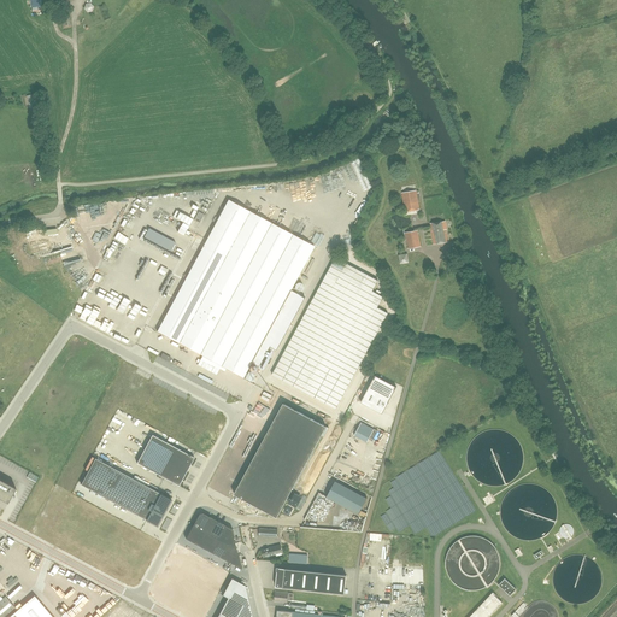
[(69,12),(60,13),(63,28),(71,27),(69,12)]
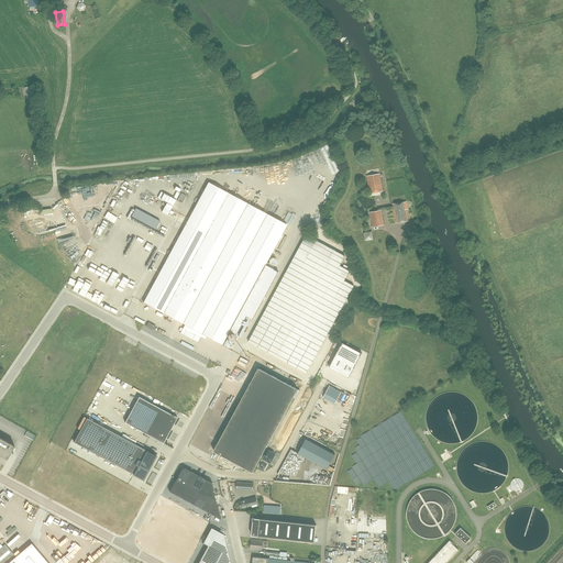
[(379,174),(366,176),(370,192),(383,190),(379,174)]
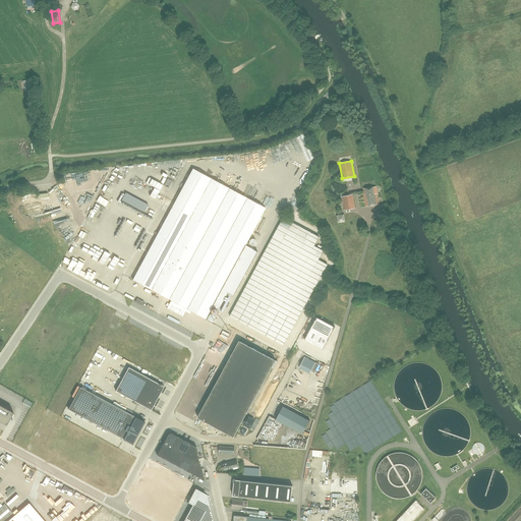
[(205,319),(266,208),(192,168),(132,280),(205,319)]
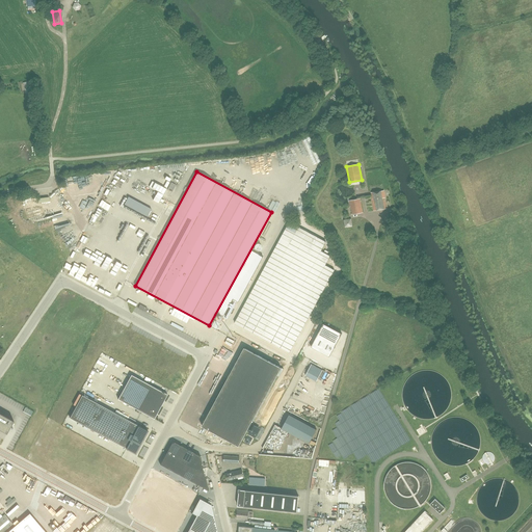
[(383,197),(384,197),(383,190),(370,192),(373,211),(386,209),(383,197)]
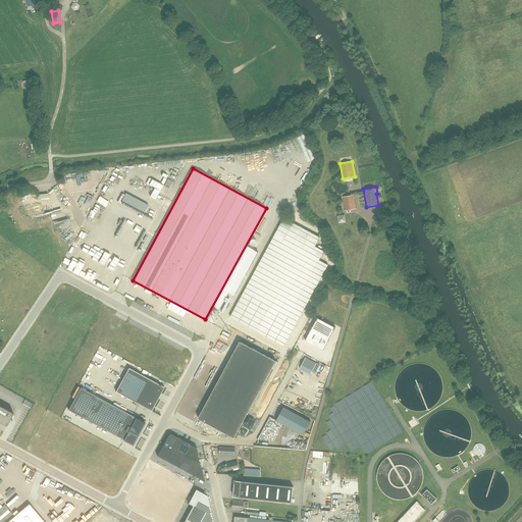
[(356,209),(353,195),(342,197),(345,210),(356,209)]
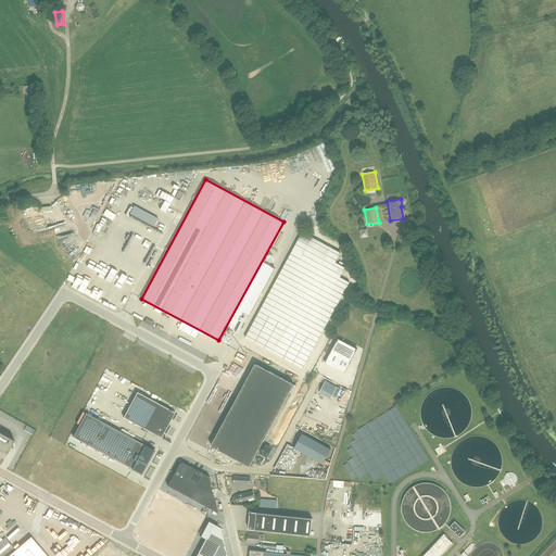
[(302,368),(350,282),(340,277),(345,267),(336,263),(341,253),(302,232),(245,338),(302,368)]
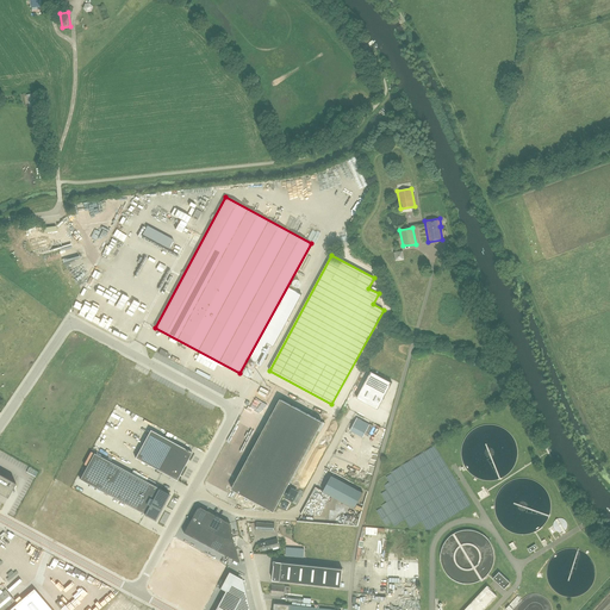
[(109,300),(105,307),(126,317),(130,310),(109,300)]
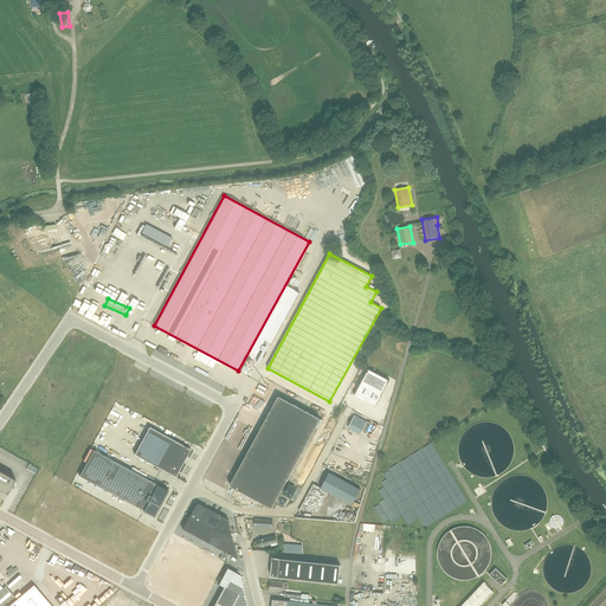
[(104,305),(100,313),(121,323),(124,316),(104,305)]
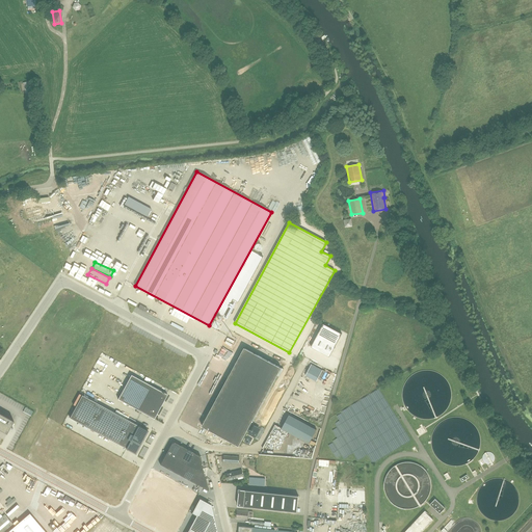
[(214,320),(211,326),(216,329),(219,323),(214,320)]
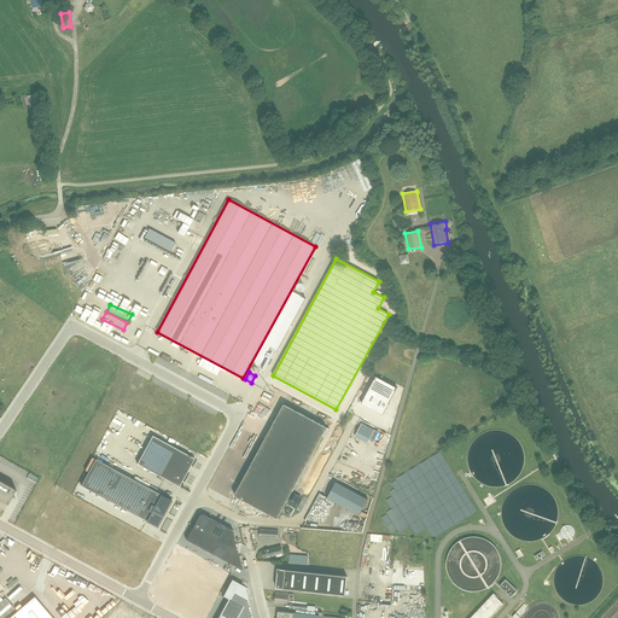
[(374,375),(361,403),(382,414),(396,388),(374,375)]
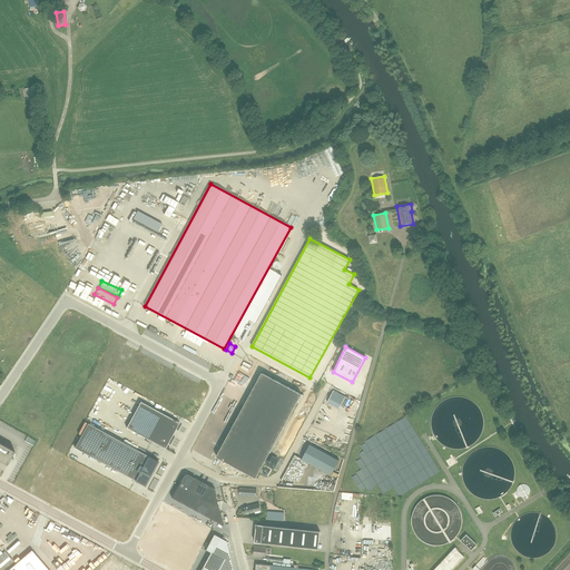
[(256,478),(301,394),(262,373),(216,457),(256,478)]
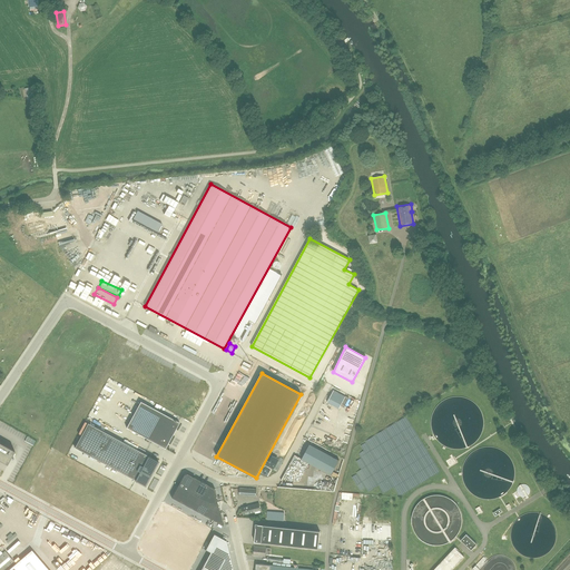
[(334,389),(327,402),(338,409),(346,395),(334,389)]
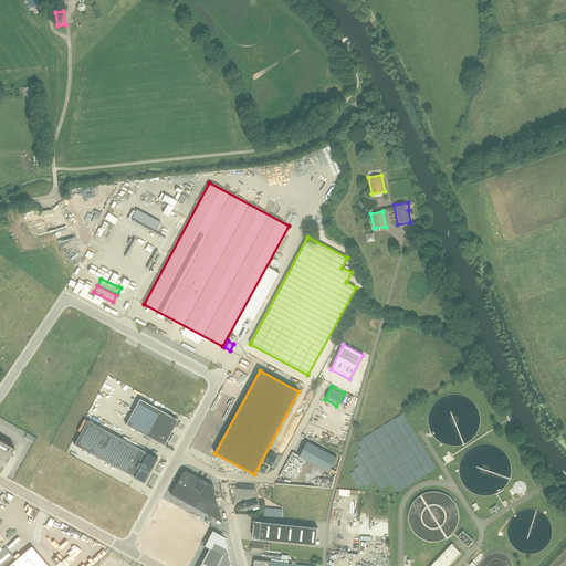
[(139,399),(125,425),(164,446),(178,420),(139,399)]
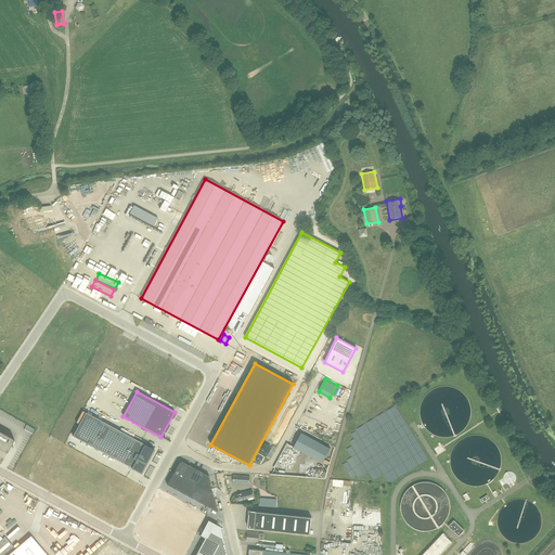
[(131,467),(141,473),(154,449),(144,443),(86,412),(73,436),(131,467)]
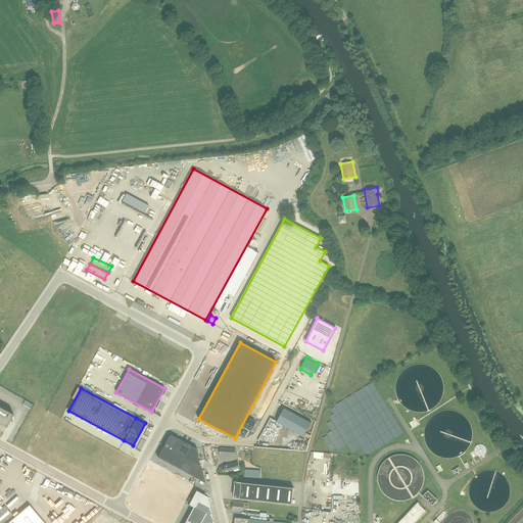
[(0,422),(6,426),(13,414),(0,406),(0,422)]
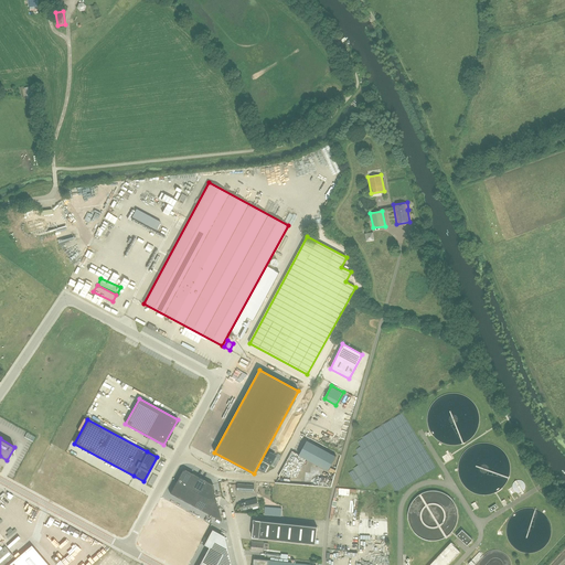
[(307,440),(299,456),(328,471),(337,457),(307,440)]
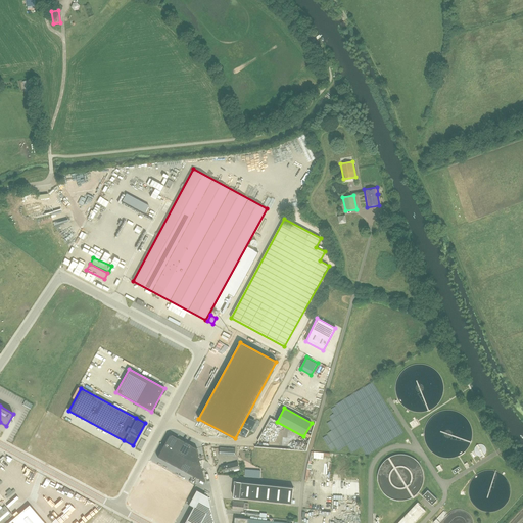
[(157,457),(205,482),(198,448),(173,435),(170,436),(157,457)]
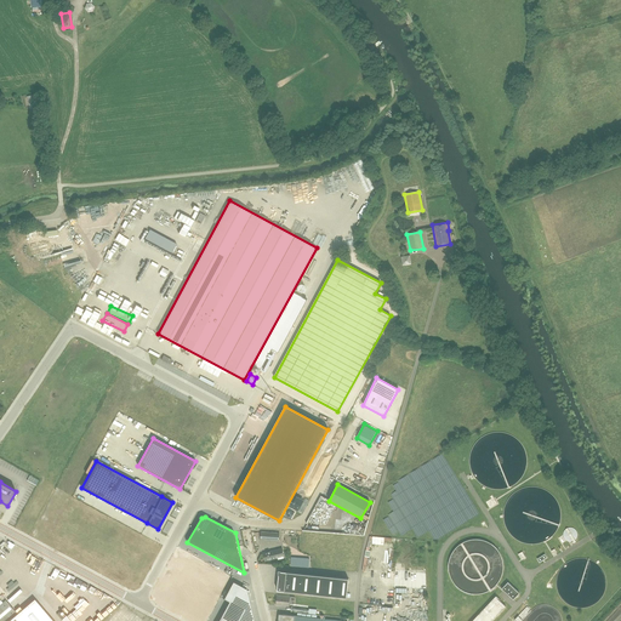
[(279,542),(279,533),(261,531),(261,541),(279,542)]
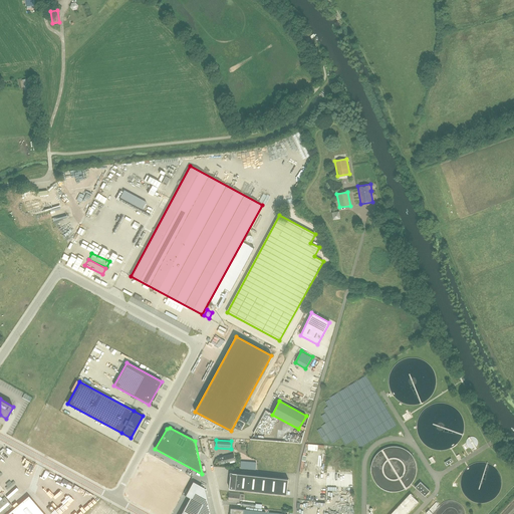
[(233,454),(218,458),(220,465),(228,463),(228,461),(234,459),(233,454)]
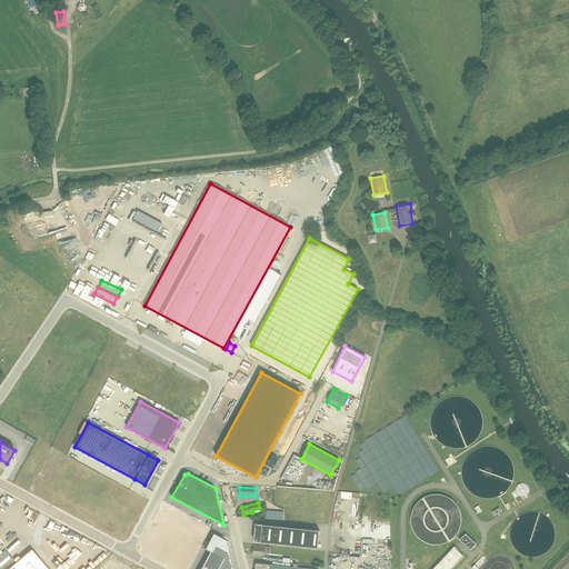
[(318,548),(319,530),(262,525),(256,523),(256,528),(255,528),(255,532),(256,532),(255,541),(261,542),(261,541),(318,548)]
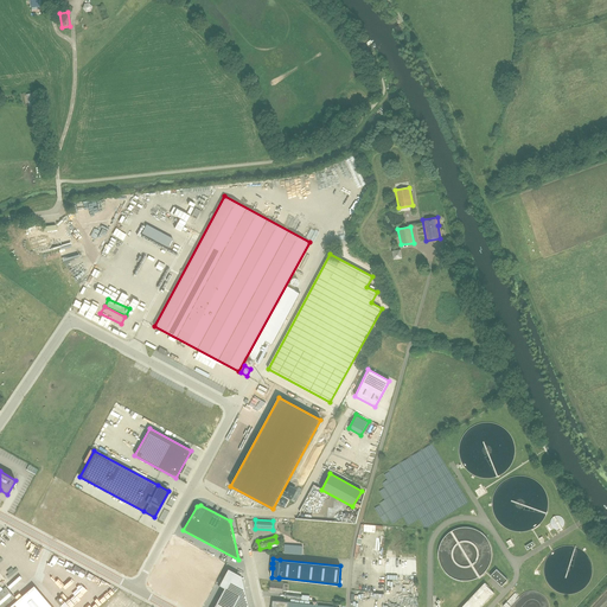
[(248,606),(247,599),(242,576),(228,569),(218,586),(224,588),(219,595),(216,602),(213,606),(248,606)]
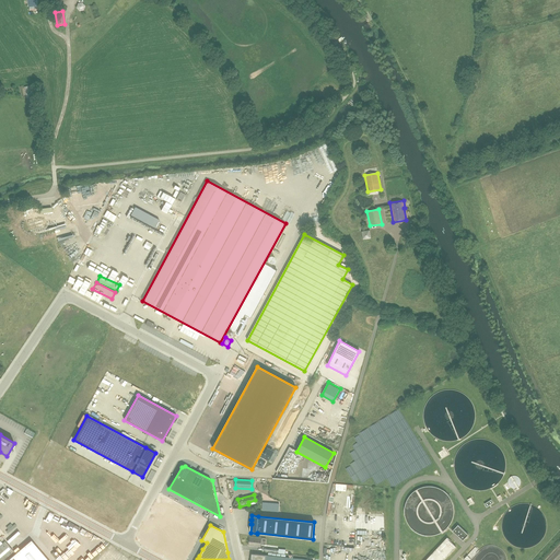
[(454,532),(455,533),(464,540),(469,535),(458,525),(454,532)]
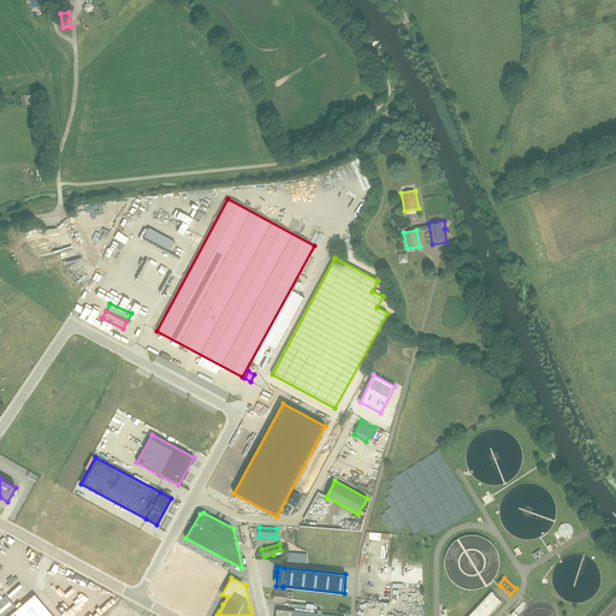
[(286,603),(288,592),(274,591),(273,600),(286,603)]
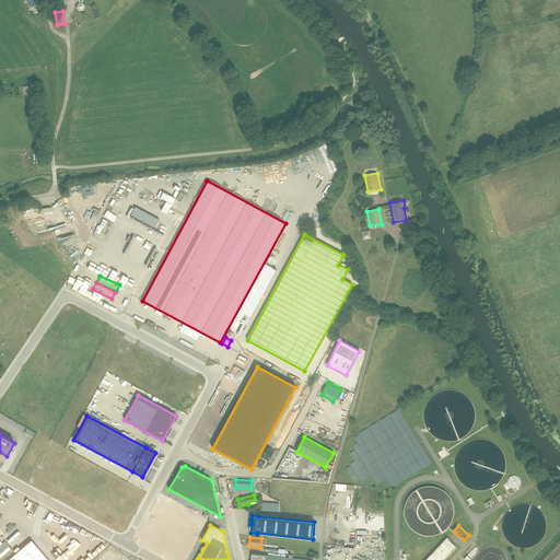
[(373,545),(373,548),(381,547),(381,537),(364,537),(364,546),(373,545)]
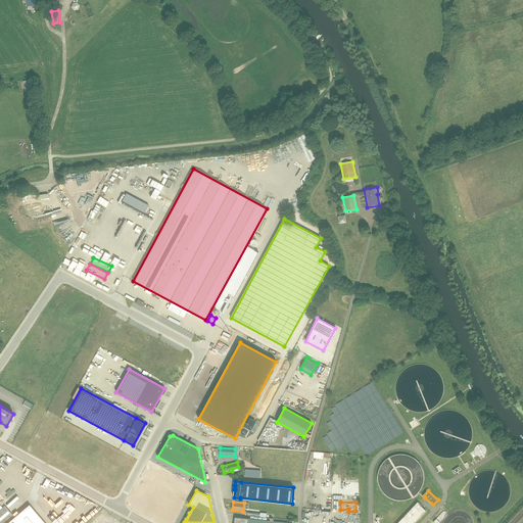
[(415,522),(427,511),(419,503),(398,522),(415,522)]
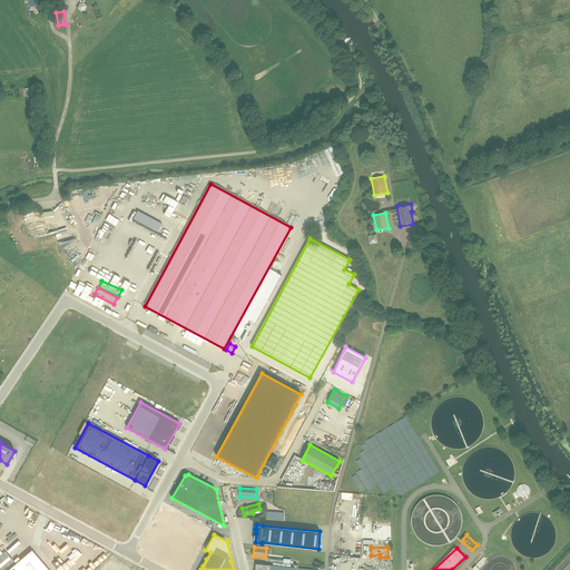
[(0,569),(48,569),(31,550),(16,563),(5,551),(0,554),(0,569)]
